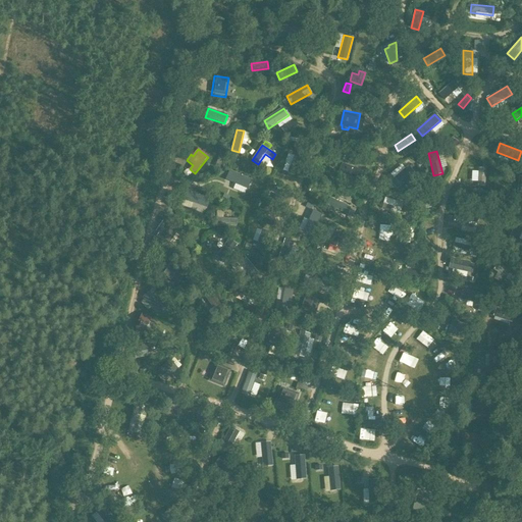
[(220,155),(217,161),(222,163),(225,157),(220,155)]
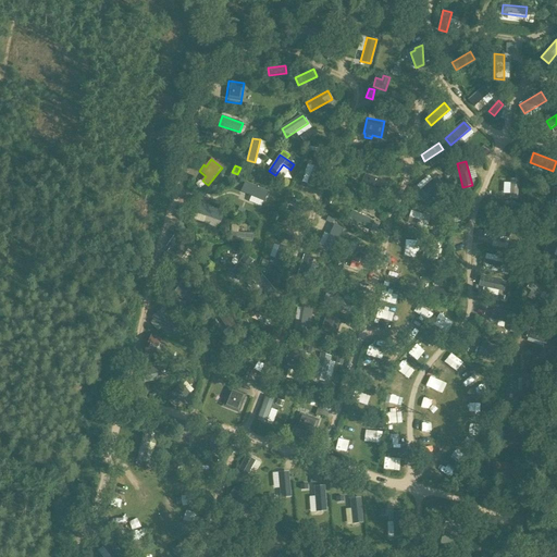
[(312,166),(306,185),(314,188),(322,170),(312,166)]
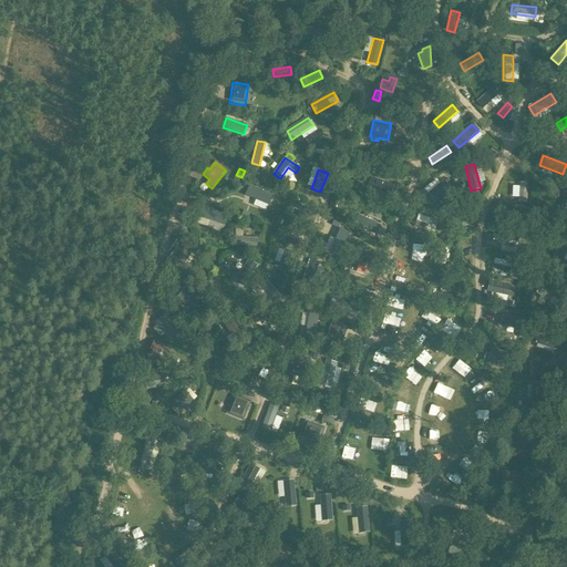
[(371,177),(368,187),(390,196),(393,186),(371,177)]
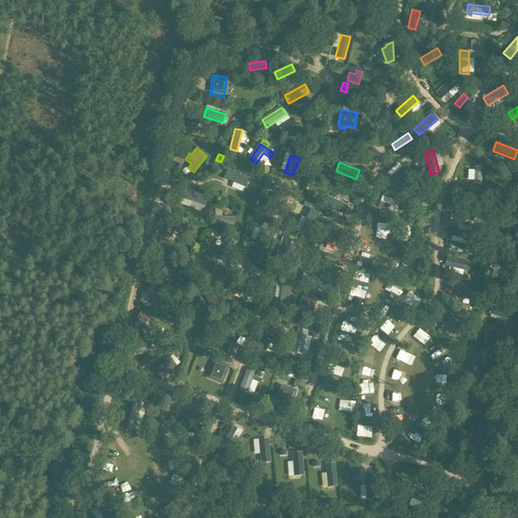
[(405,165),(387,180),(394,186),(411,172),(405,165)]
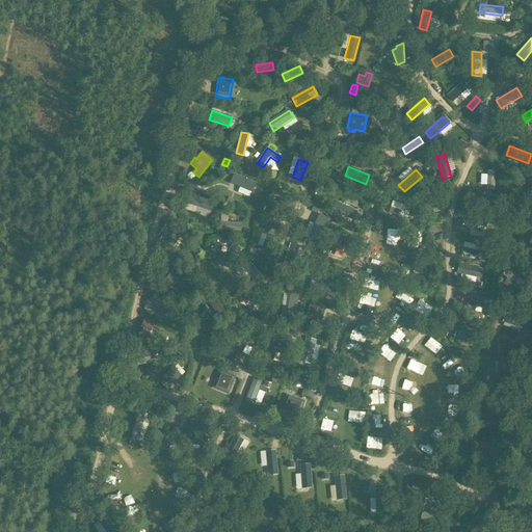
[(234,175),(230,183),(251,192),(256,184),(234,175)]
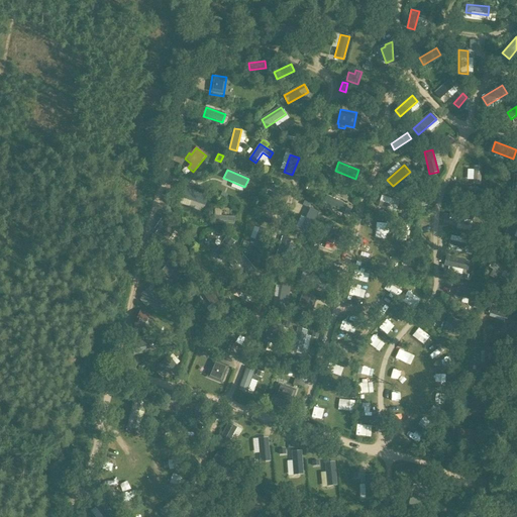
[(418,186),(410,187),(413,208),(421,207),(418,186)]
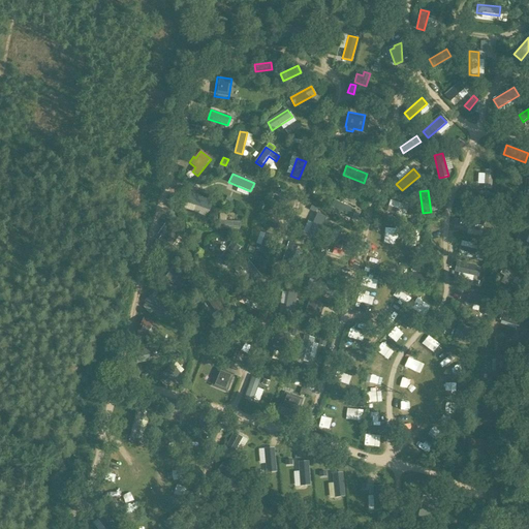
[(187,193),(184,203),(209,211),(212,201),(187,193)]
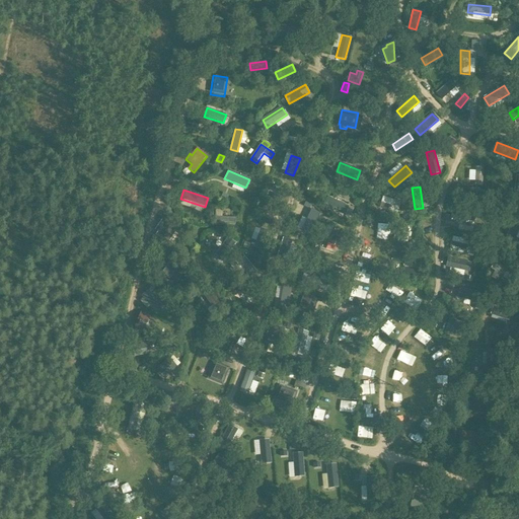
[(469,192),(467,199),(474,200),(472,208),(483,210),(485,203),(480,202),(483,195),(469,192)]
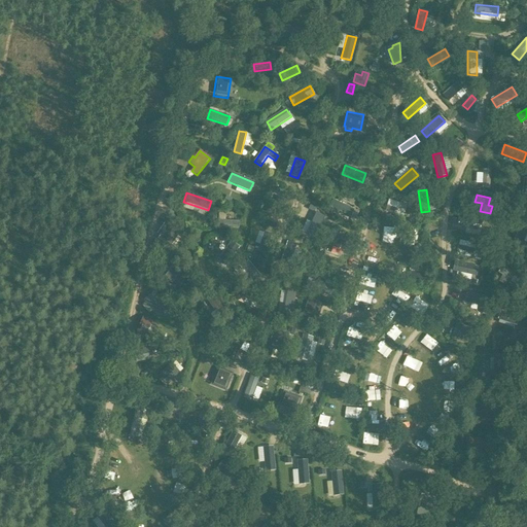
[(270,206),(267,214),(280,219),(287,201),(279,198),(276,208),(270,206)]
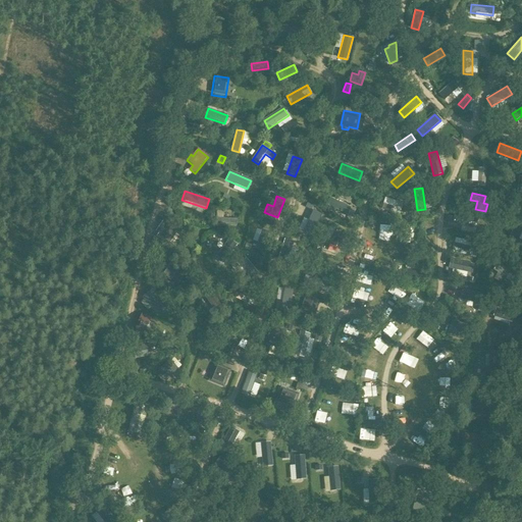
[(330,197),(326,205),(330,206),(328,209),(334,212),(336,209),(348,215),(352,207),(330,197)]
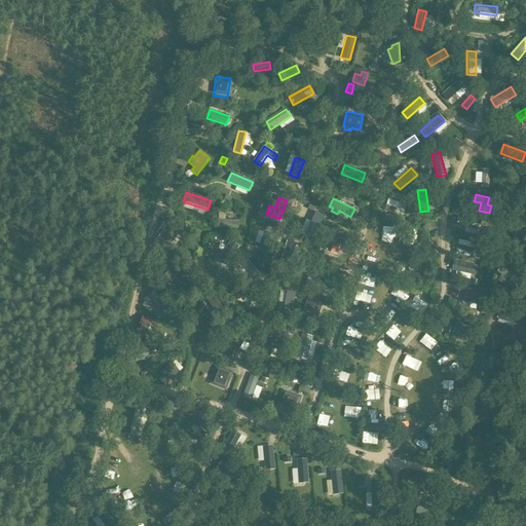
[(512,198),(509,202),(514,208),(517,203),(512,198)]
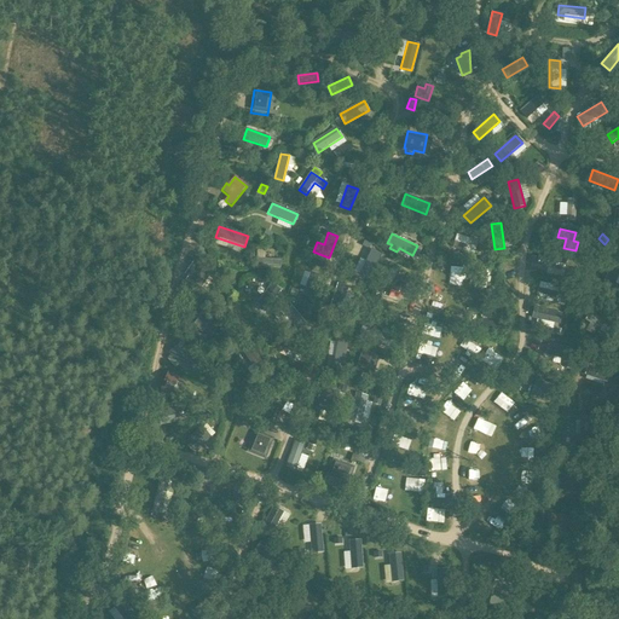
[(457,235),(455,242),(476,248),(478,241),(457,235)]
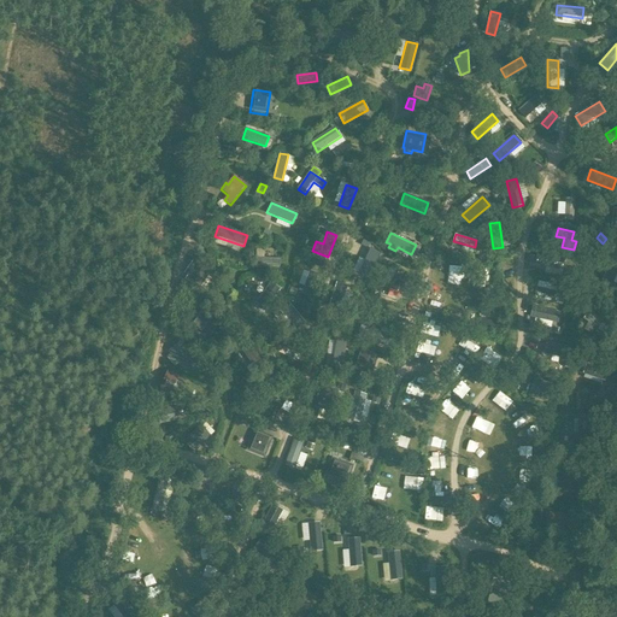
[(370,250),(359,275),(369,280),(381,254),(370,250)]
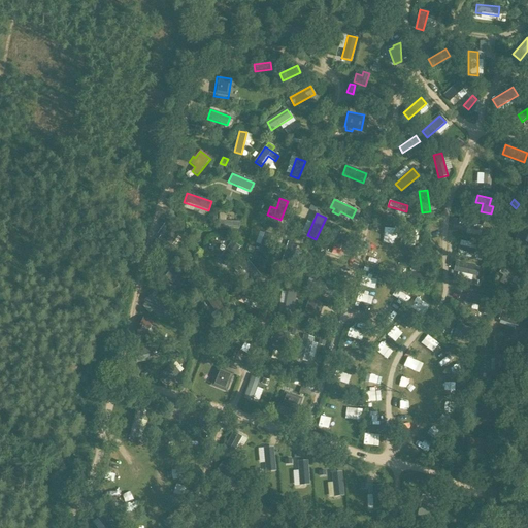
[(520,227),(515,239),(524,243),(525,241),(527,234),(527,233),(527,215),(526,215),(521,227),(520,227)]
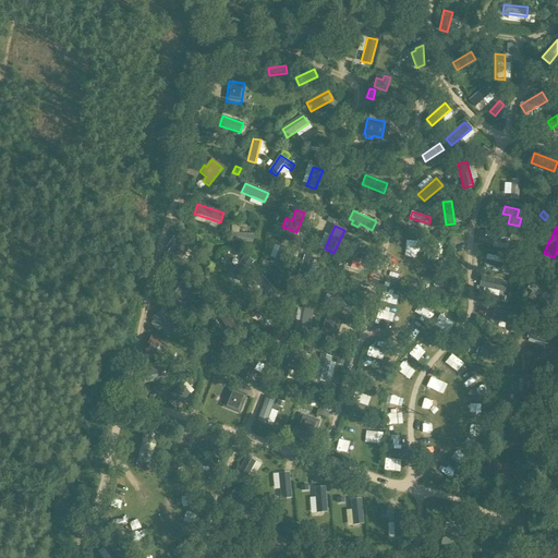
[(485,230),(484,240),(508,244),(510,234),(485,230)]
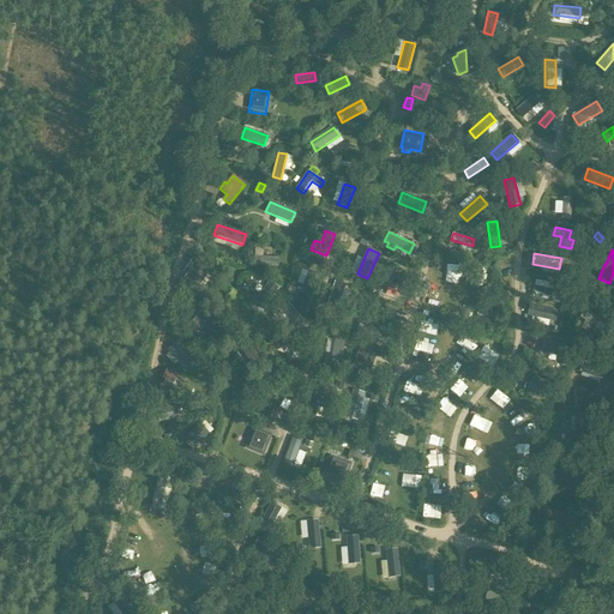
[(254,257),(253,264),(278,266),(280,258),(254,257)]
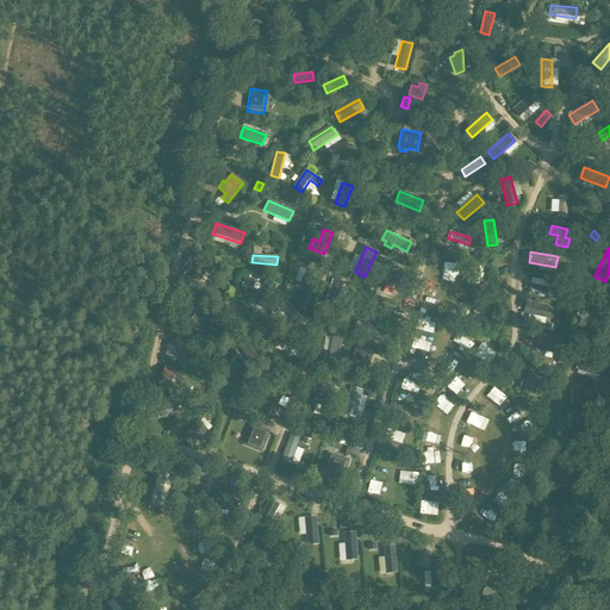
[(191,259),(182,271),(186,273),(184,277),(198,287),(209,271),(191,259)]
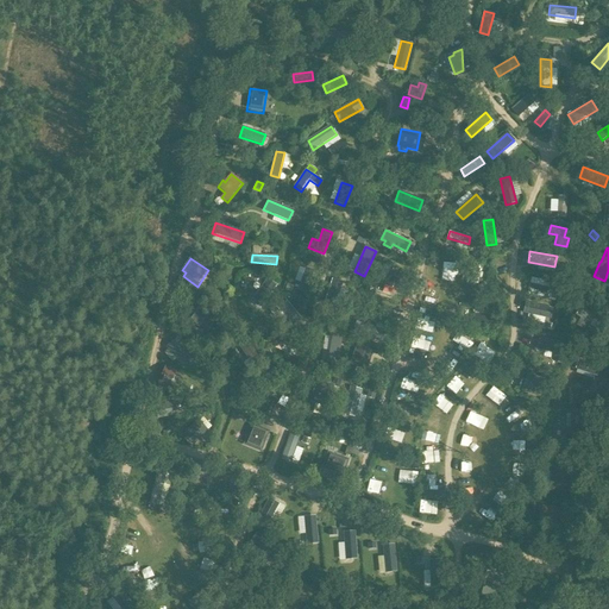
[(306,268),(297,290),(306,293),(314,270),(306,268)]
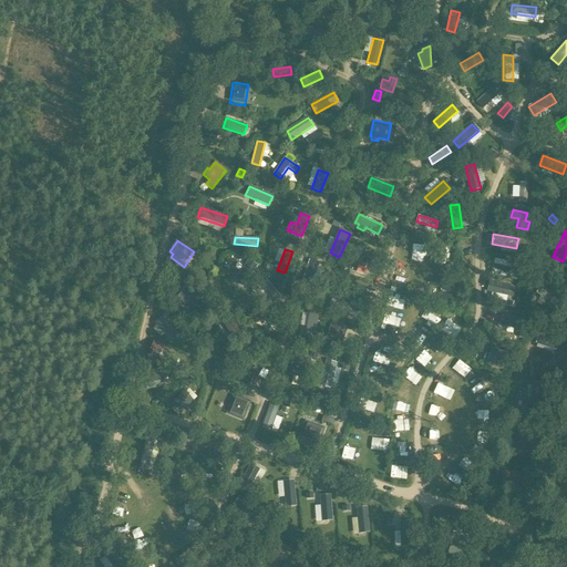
[(353,255),(350,265),(358,266),(356,272),(369,276),(371,270),(368,269),(371,260),(353,255)]
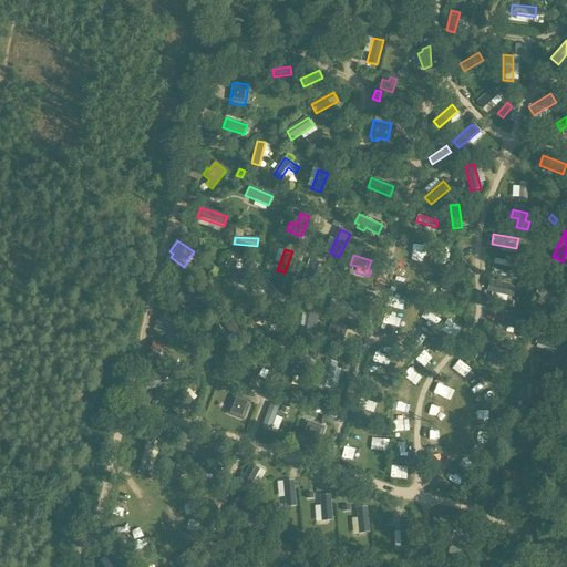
[(249,260),(234,280),(243,287),(257,266),(249,260)]
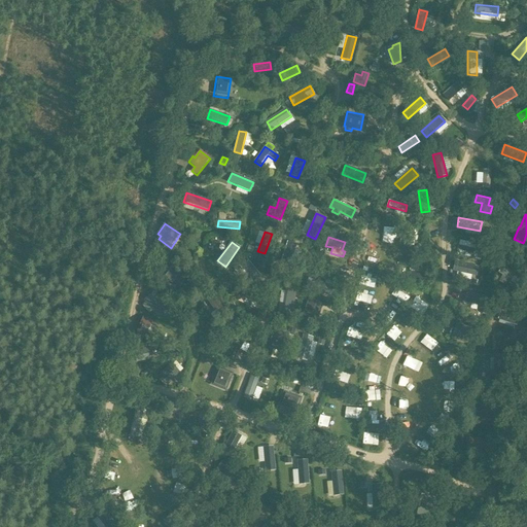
[(287,242),(280,265),(288,267),(295,245),(287,242)]
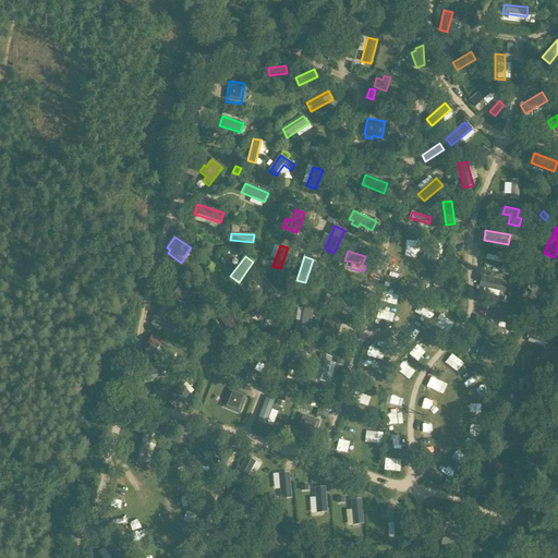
[(486,259),(483,269),(508,275),(510,265),(486,259)]
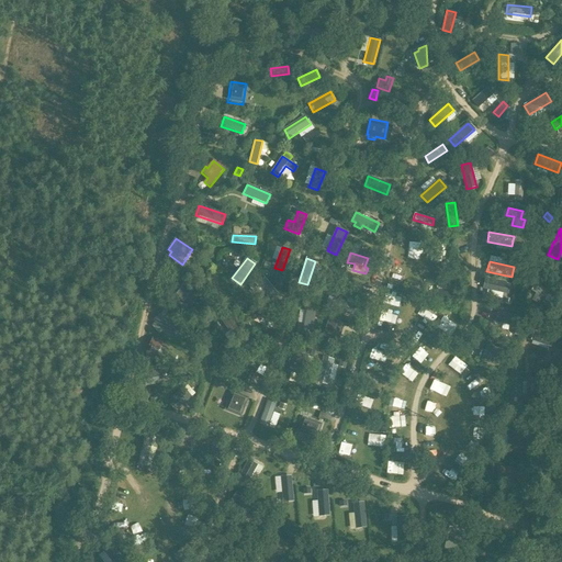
[(263,276),(256,282),(270,301),(278,294),(263,276)]
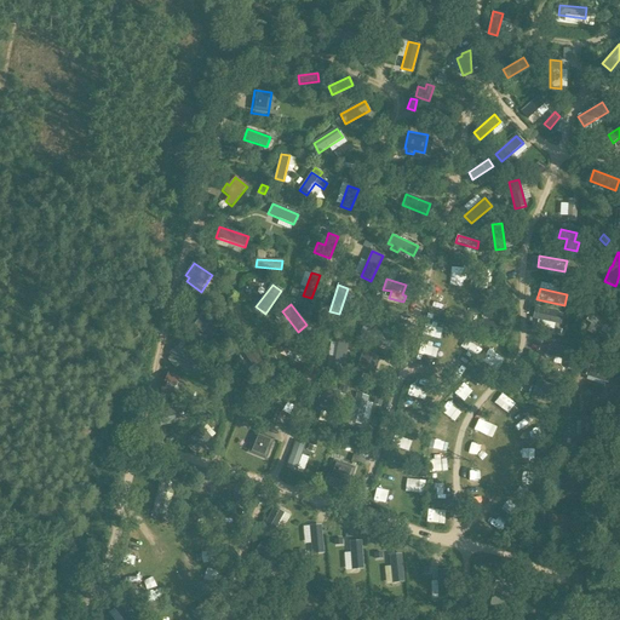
[(535,308),(533,319),(561,325),(563,314),(535,308)]
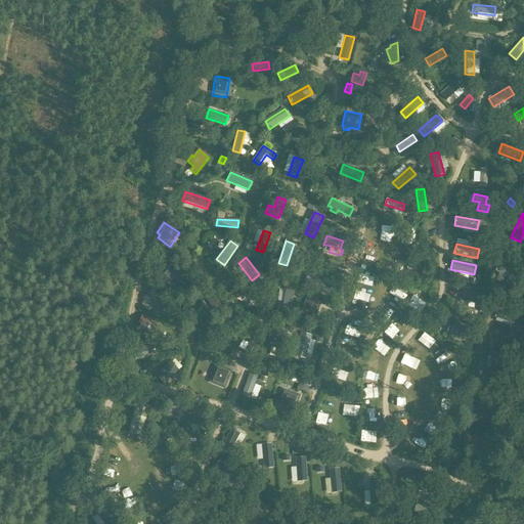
[(163,276),(179,286),(187,272),(172,262),(163,276)]
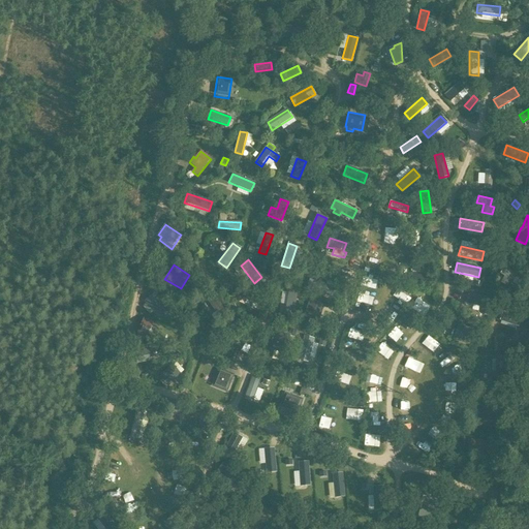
[(505,266),(500,274),(504,277),(500,282),(507,287),(510,282),(519,286),(522,280),(524,277),(517,273),(505,266)]
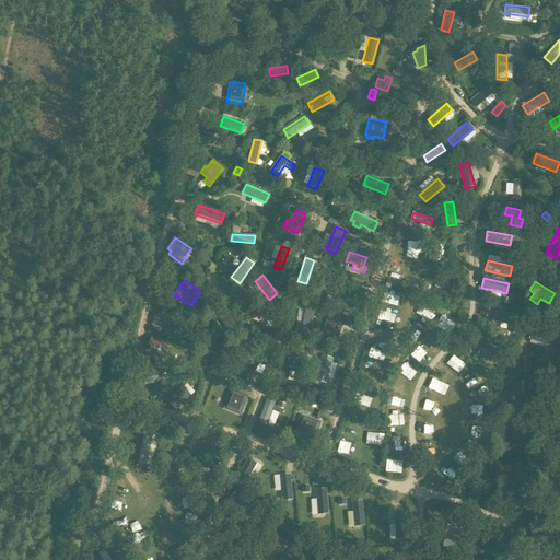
[(328,295),(325,305),(351,314),(356,304),(328,295)]
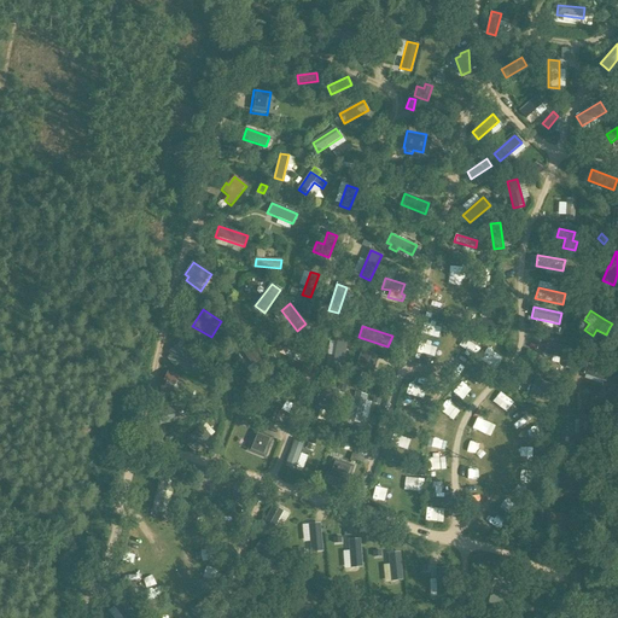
[(345,338),(324,344),(325,351),(348,345),(345,338)]
